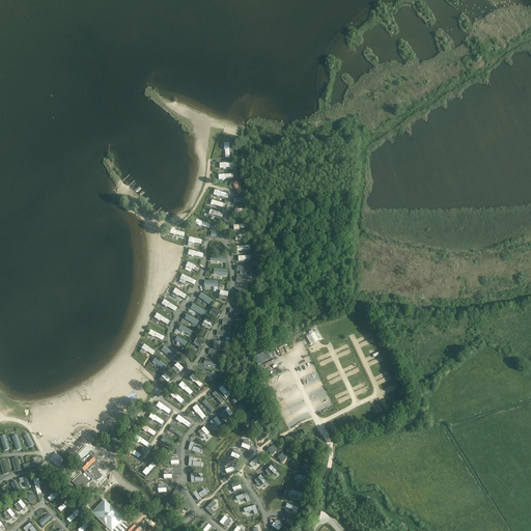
[(238,183),(233,185),(239,194),(242,192),(238,183)]
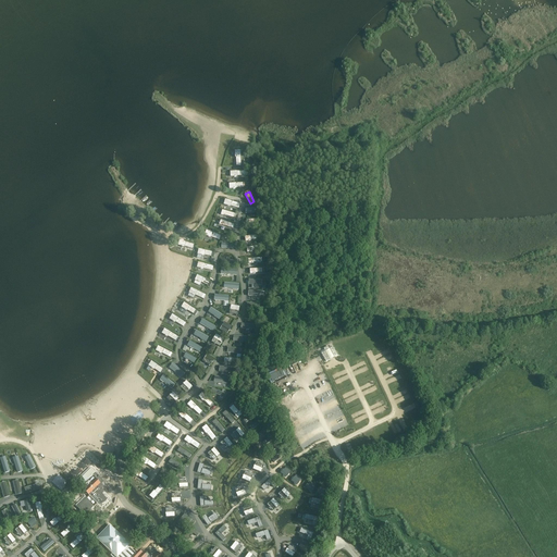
[(230,206),(231,207),(231,206),(237,208),(238,203),(225,199),(224,205),(227,206),(229,207),(230,206)]
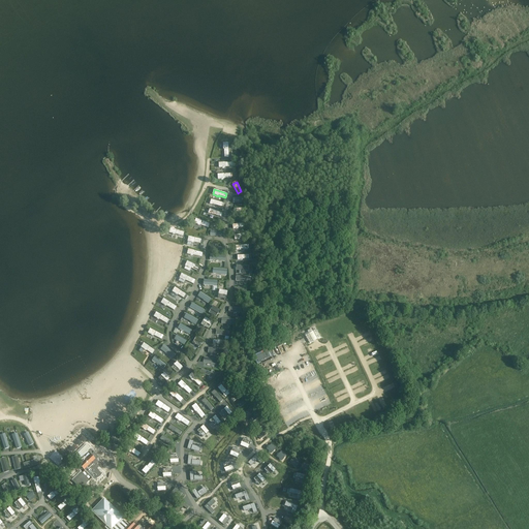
[(213,215),(214,215),(221,217),(222,213),(210,209),(209,213),(212,214),(212,215),(213,215)]
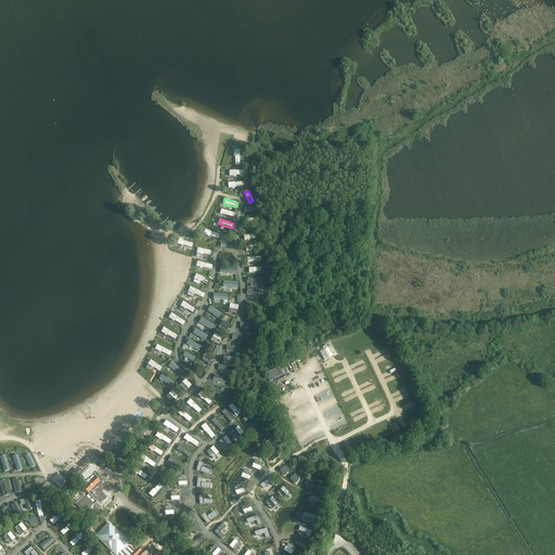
[(206,230),(204,234),(207,235),(207,236),(209,236),(210,236),(219,240),(220,234),(206,230)]
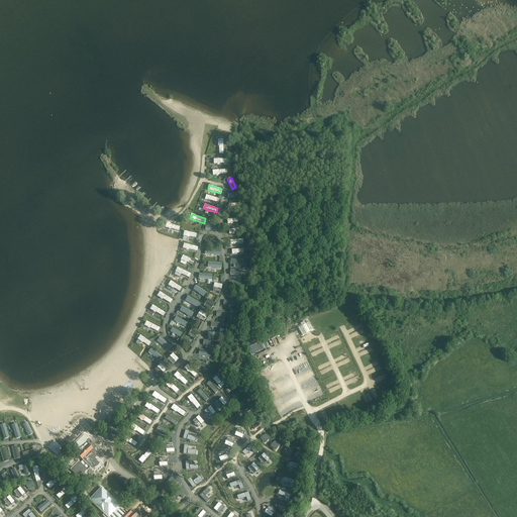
[(167,223),(166,227),(169,228),(169,229),(170,229),(171,229),(172,229),(179,231),(180,227),(167,223)]
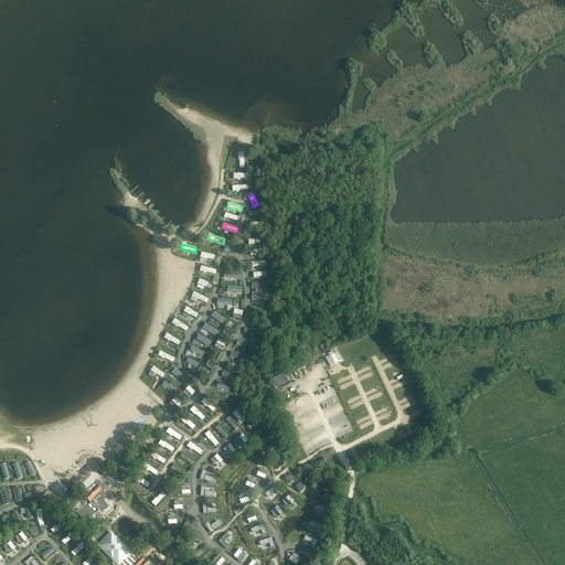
[(201,266),(200,272),(203,273),(205,274),(205,273),(206,273),(213,275),(215,275),(216,270),(215,269),(201,266)]
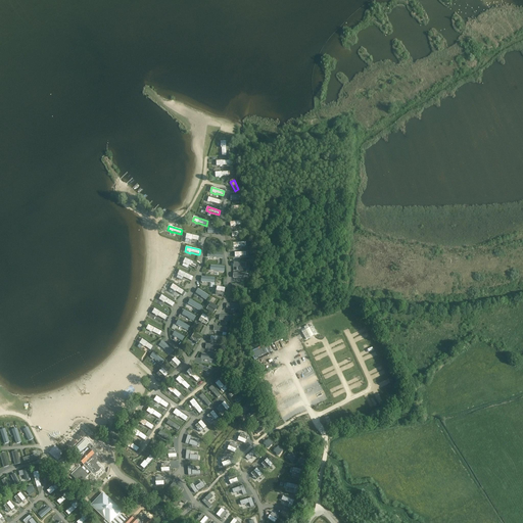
[(185,258),(183,263),(186,265),(188,266),(188,265),(189,266),(195,268),(197,269),(199,265),(197,264),(185,258)]
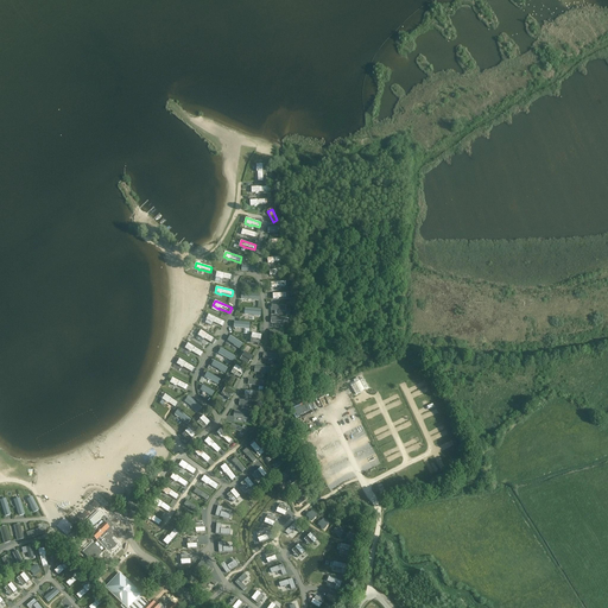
[(209,315),(207,320),(210,321),(210,322),(211,323),(211,322),(213,323),(213,322),(222,327),(225,322),(209,315)]
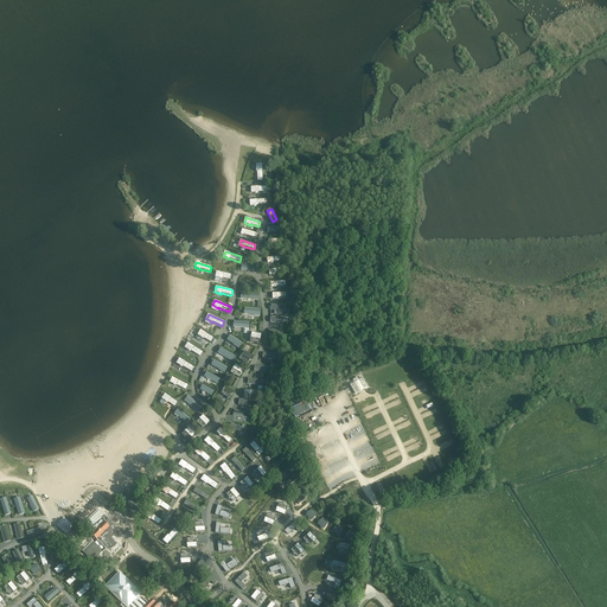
[(200,330),(198,334),(200,337),(203,338),(204,338),(212,344),(216,339),(200,330)]
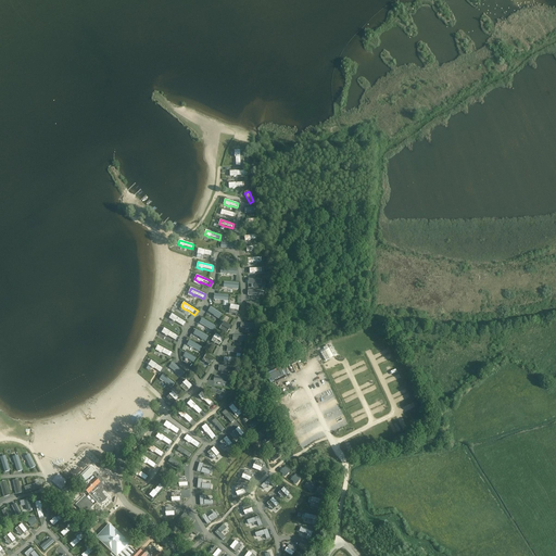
[(229,310),(228,313),(238,315),(239,306),(230,304),(230,307),(229,307),(229,310)]
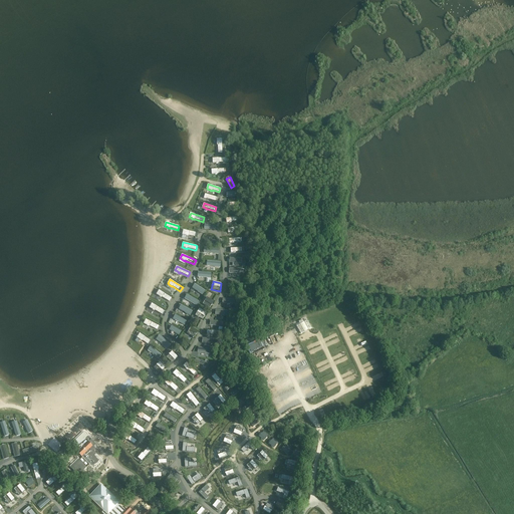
[(200,292),(199,292),(203,295),(206,290),(195,284),(194,285),(193,287),(193,288),(195,289),(200,292)]
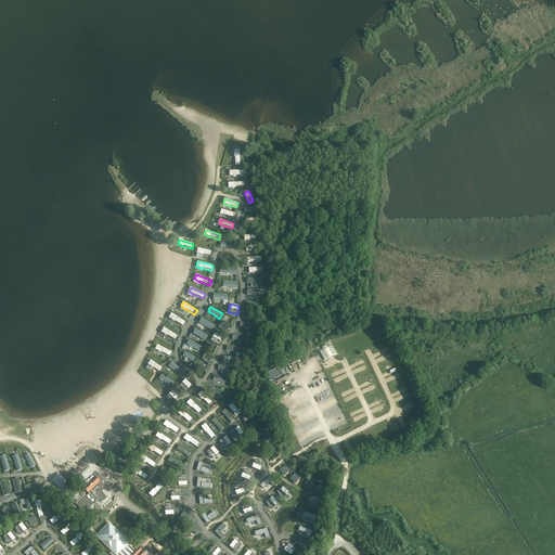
[(171,313),(169,318),(172,320),(171,320),(173,321),(175,321),(182,325),(185,322),(171,313)]
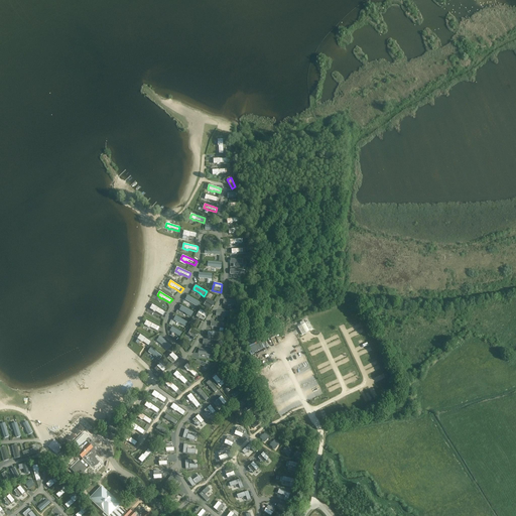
[(185,300),(187,301),(188,301),(197,306),(200,302),(188,296),(187,297),(186,297),(185,300)]
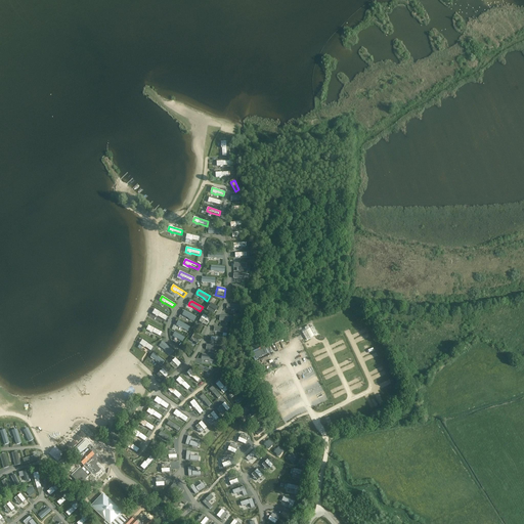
[(208,307),(206,310),(214,314),(218,307),(210,303),(209,305),(208,307)]
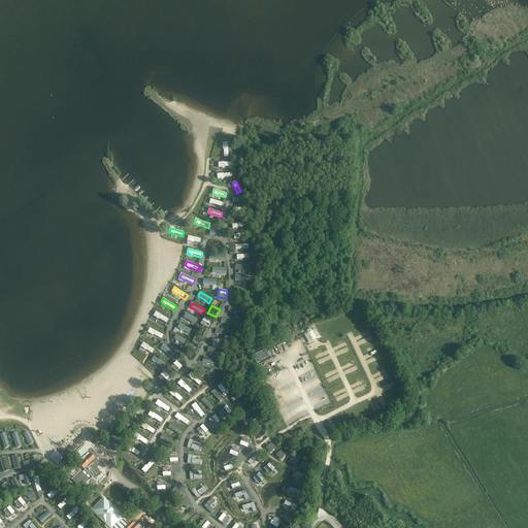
[(156,311),(154,316),(157,318),(156,318),(158,319),(159,319),(167,324),(169,320),(156,311)]
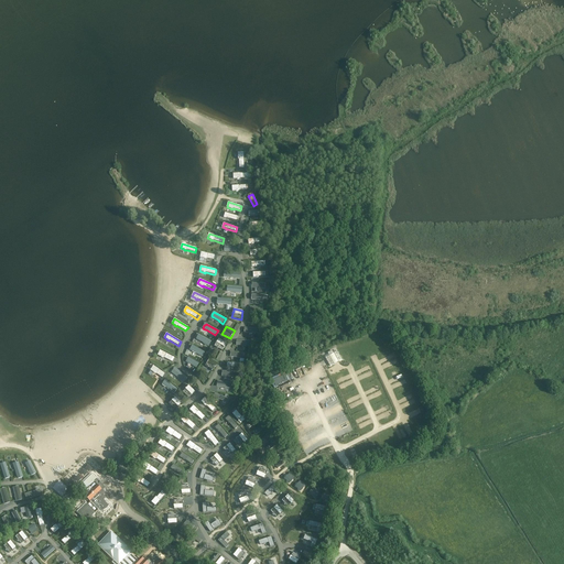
[(197,339),(198,340),(199,340),(204,344),(208,346),(210,342),(199,335),(198,336),(197,336),(196,338),(197,339)]
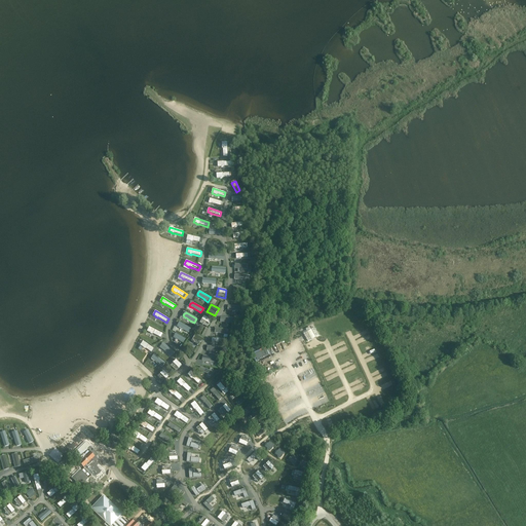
[(203,315),(202,318),(202,317),(201,320),(199,323),(208,328),(212,320),(203,315)]
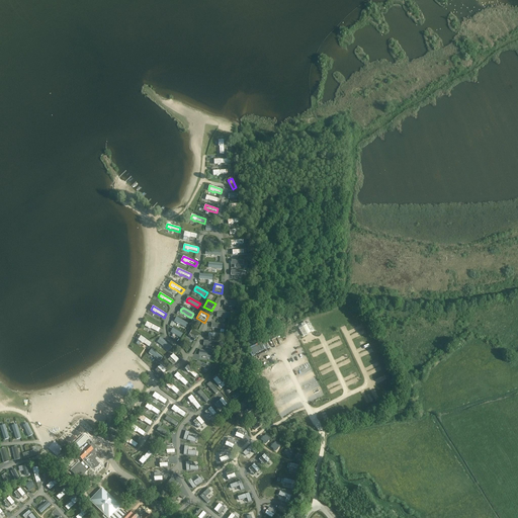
[(177,323),(186,328),(188,324),(177,318),(176,319),(174,322),(177,323)]
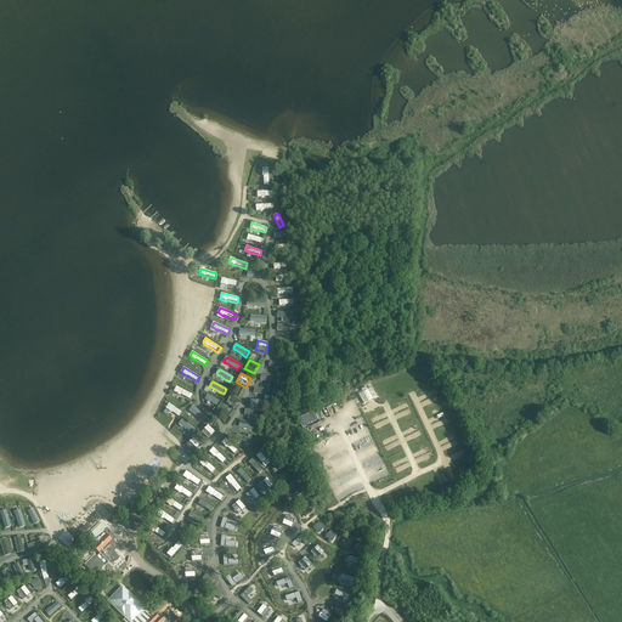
[(176,386),(174,391),(177,394),(179,395),(180,395),(181,395),(190,400),(192,395),(176,386)]
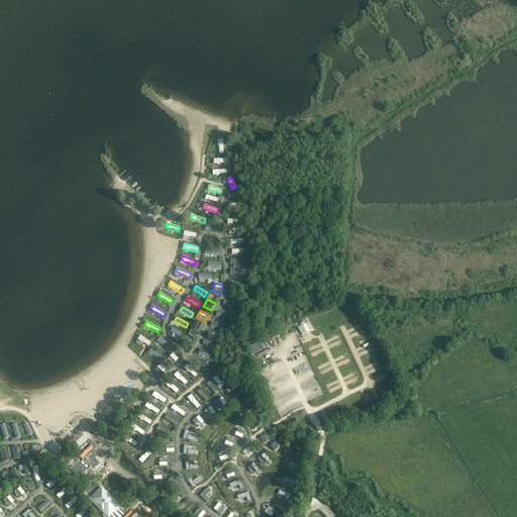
[(174,333),(180,337),(182,333),(173,328),(173,329),(172,329),(171,332),(173,333),(174,333)]
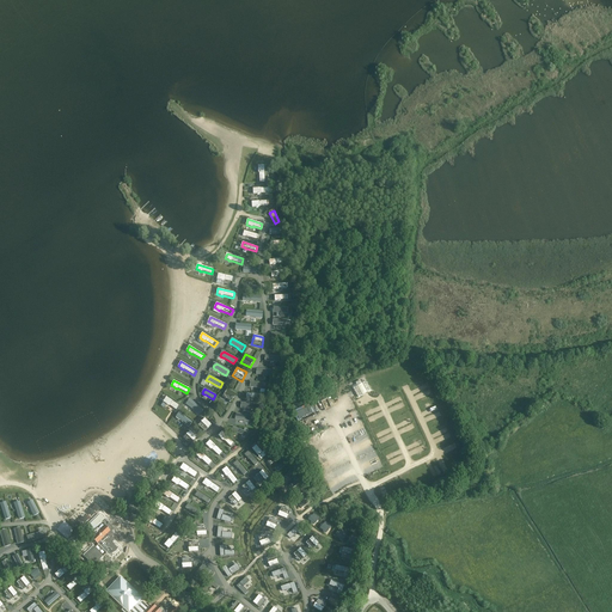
[(226,391),(225,393),(222,397),(231,402),(236,393),(227,389),(226,391)]
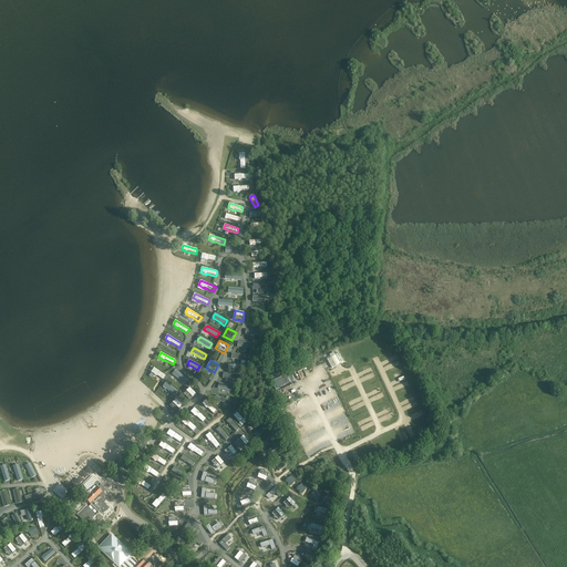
[(155,368),(151,373),(157,377),(164,380),(166,375),(155,368)]
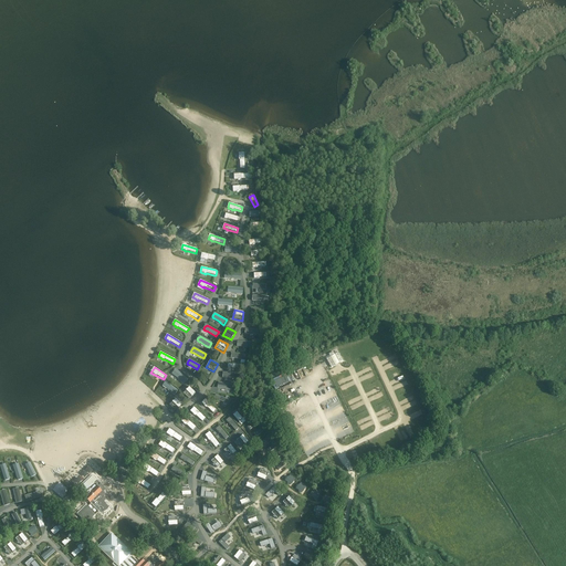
[(176,370),(175,373),(174,371),(173,374),(175,376),(175,375),(184,383),(187,379),(176,370)]
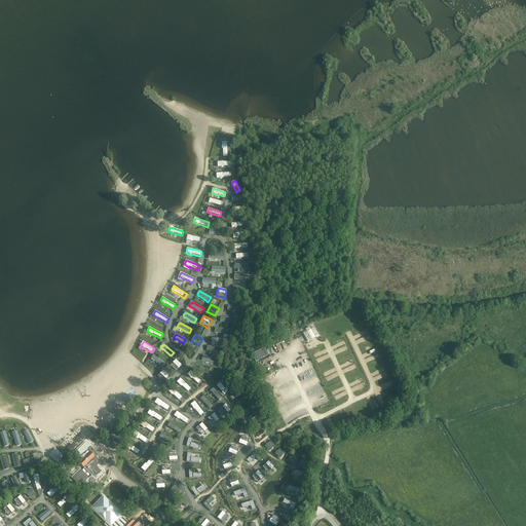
[(152,357),(151,358),(151,359),(153,361),(156,363),(162,368),(165,364),(154,354),(153,357),(152,357)]
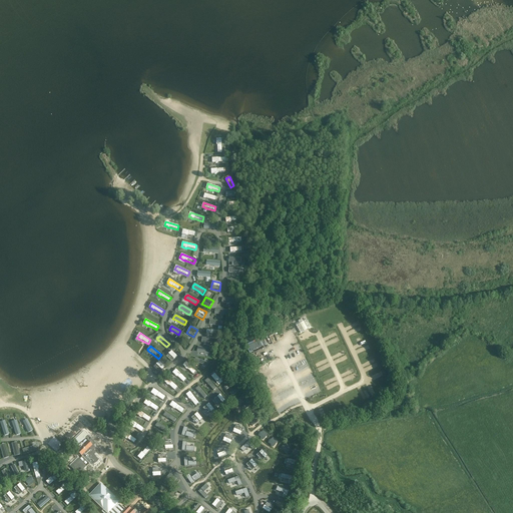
[(169,353),(168,354),(165,357),(172,363),(177,357),(171,351),(169,353)]
